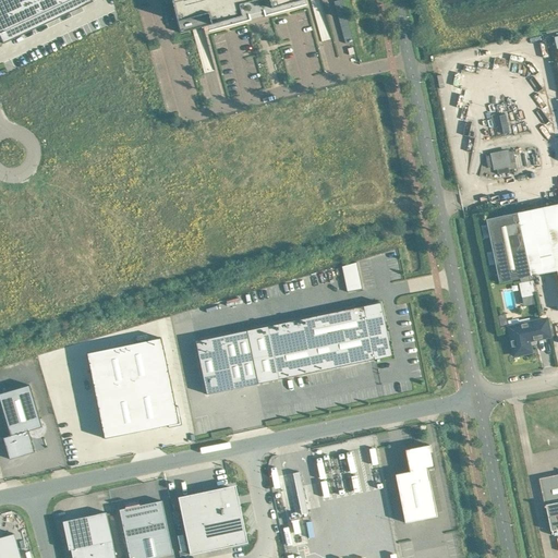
[(0,0),(0,35),(3,44),(93,1),(92,0),(0,0)]
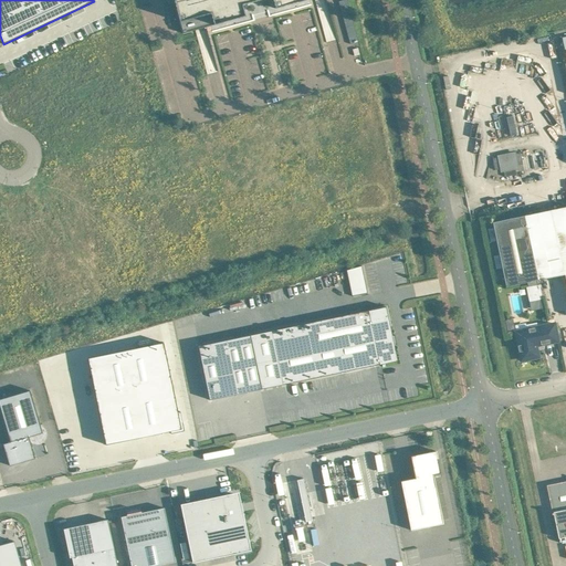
[(272,0),(274,9),(305,0),(173,0),(182,33),(245,17),(242,4),(259,0),(272,0)]
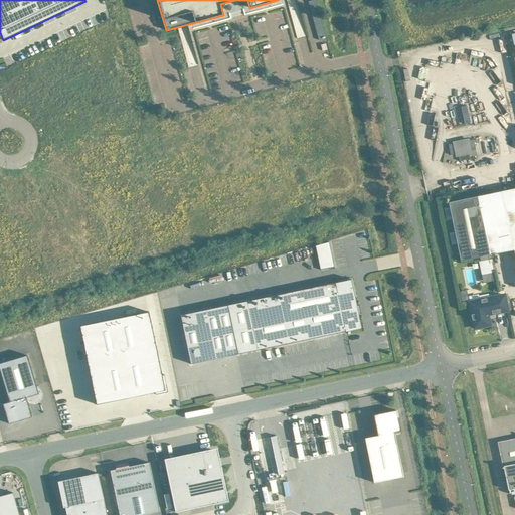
[(313,0),(309,1),(308,1),(319,40),(326,38),(315,0),(313,0)]
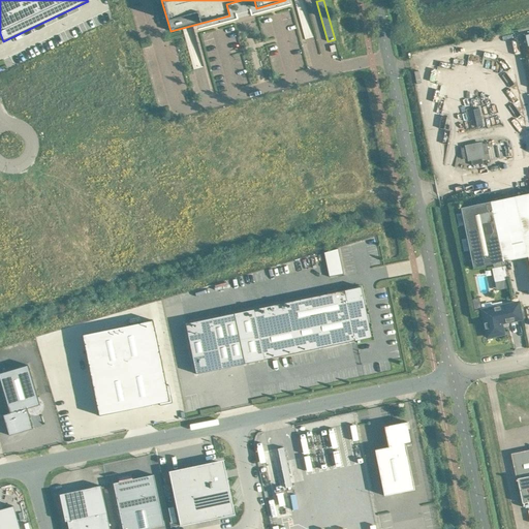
[(488,65),(489,54),(476,52),(475,57),(461,55),(460,61),(488,65)]
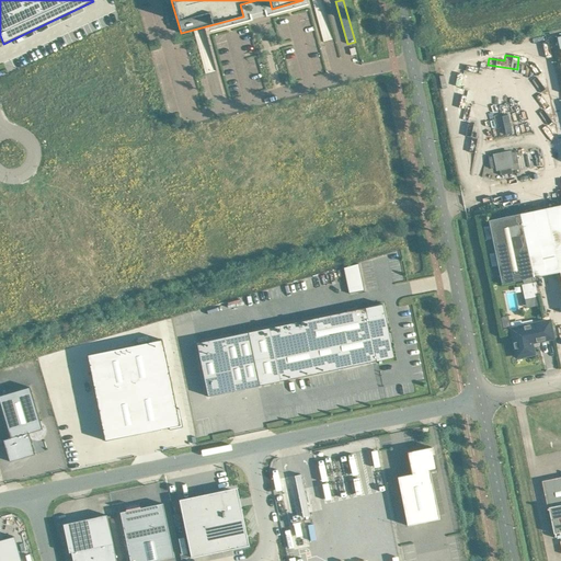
[(468,84),(478,88),(482,69),(472,67),(468,84)]
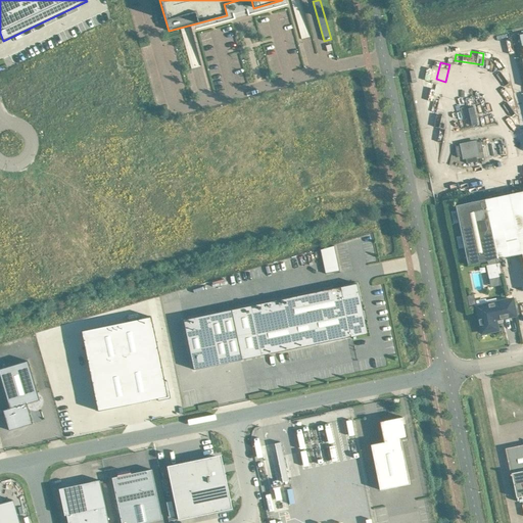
[(468,108),(471,126),(477,125),(473,107),(468,108)]
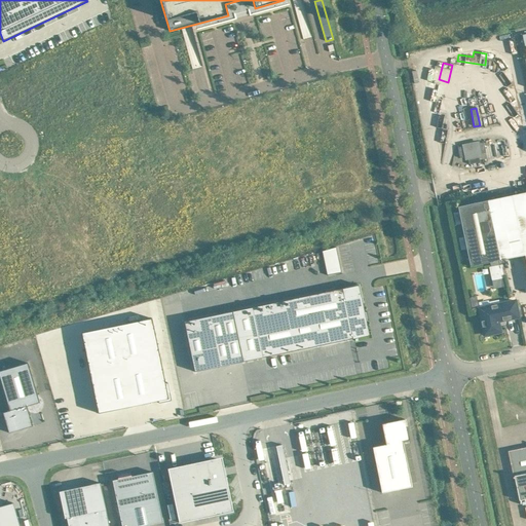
[(525,122),(520,114),(515,117),(522,128),(525,124),(525,122)]
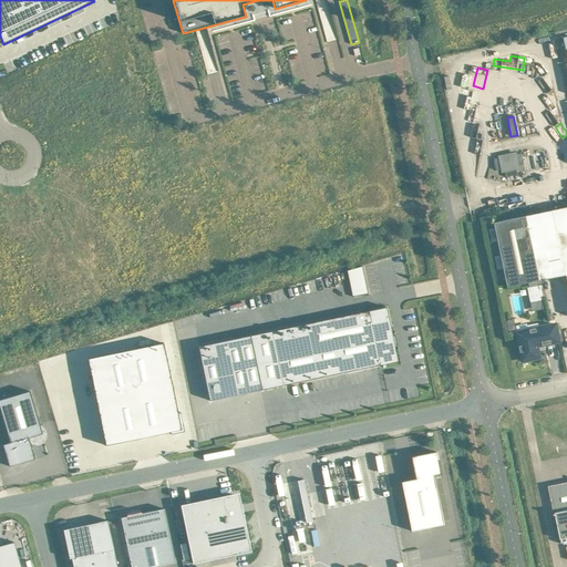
[(555,148),(532,152),(534,166),(556,163),(555,148)]
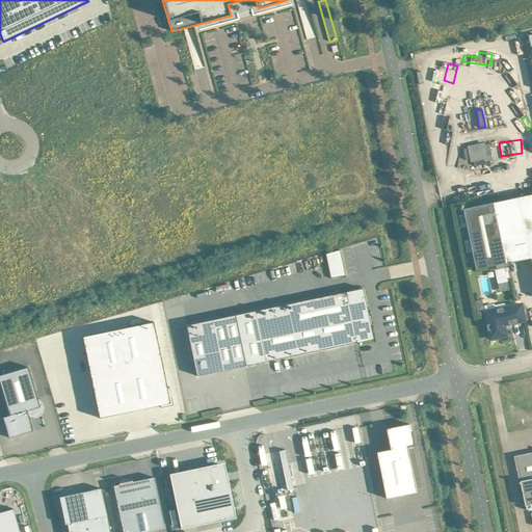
[(466,159),(470,158),(471,162),(474,161),(475,165),(485,163),(484,159),(487,158),(487,155),(490,154),(488,143),(484,144),(484,142),(467,147),(468,148),(463,149),(466,159)]
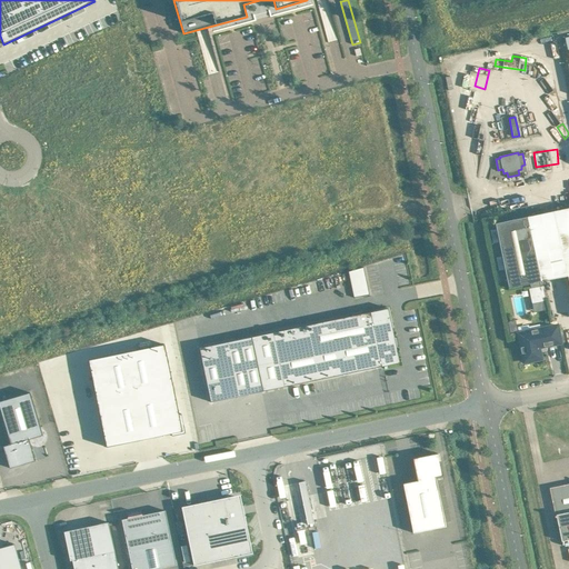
[(567,277),(568,285),(568,207),(495,223),(508,289),(567,277)]
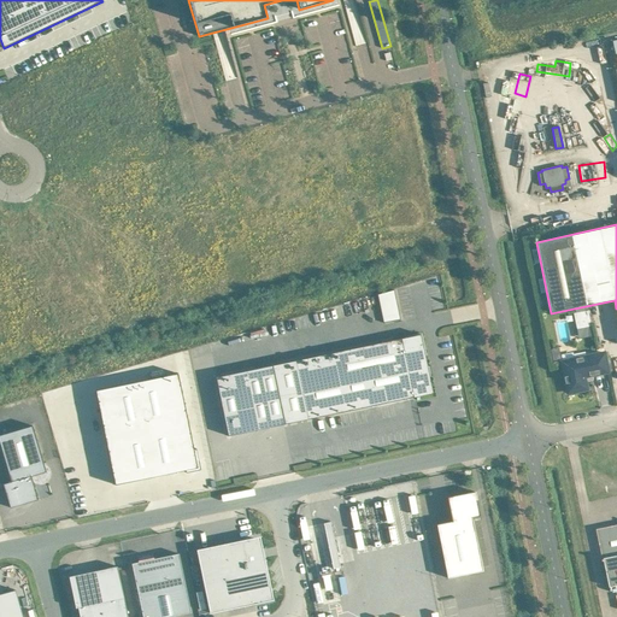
[(400,319),(394,291),(378,295),(385,323),(400,319)]
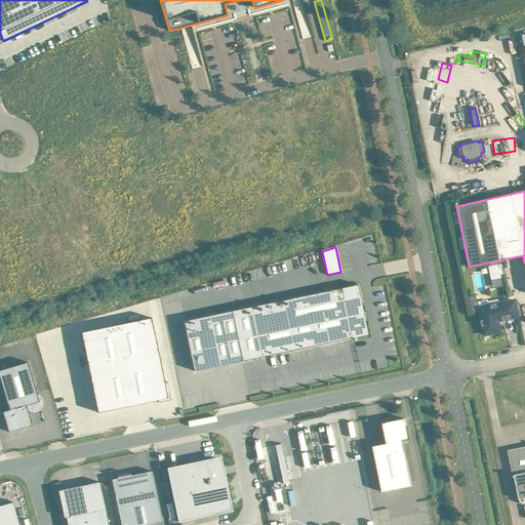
[(500,264),(488,267),(490,280),(502,277),(500,264)]
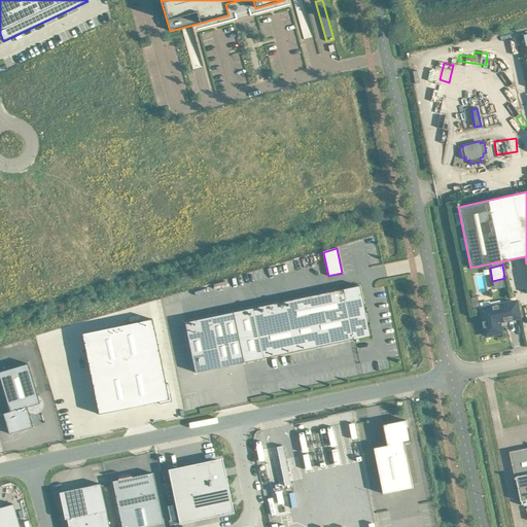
[(233,312),(183,322),(195,373),(243,362),(355,339),(355,337),(357,336),(359,335),(361,334),(362,332),(363,330),(364,328),(364,326),(364,324),(364,322),(364,320),(366,319),(365,314),(365,315),(363,315),(361,305),(357,288),(346,291),(345,288),(233,312)]
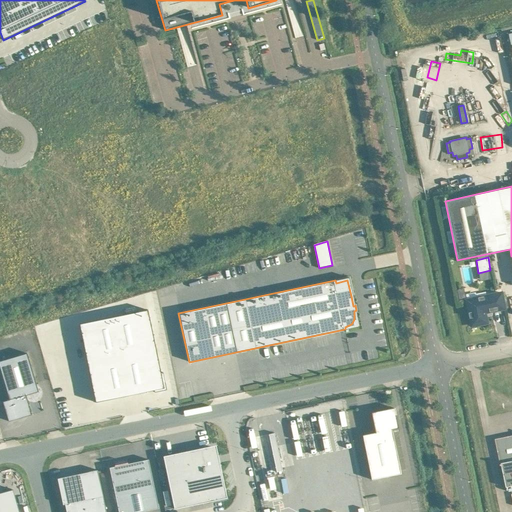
[(504,308),(501,293),(465,300),(471,326),(487,323),(485,313),(504,308)]
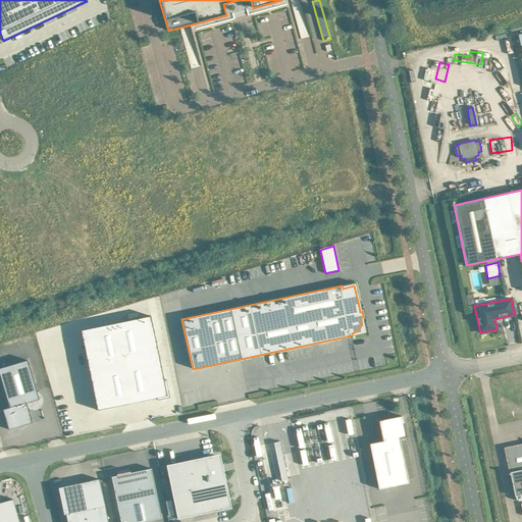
[(151,315),(81,330),(97,410),(157,398),(157,400),(169,397),(166,379),(164,379),(151,315)]
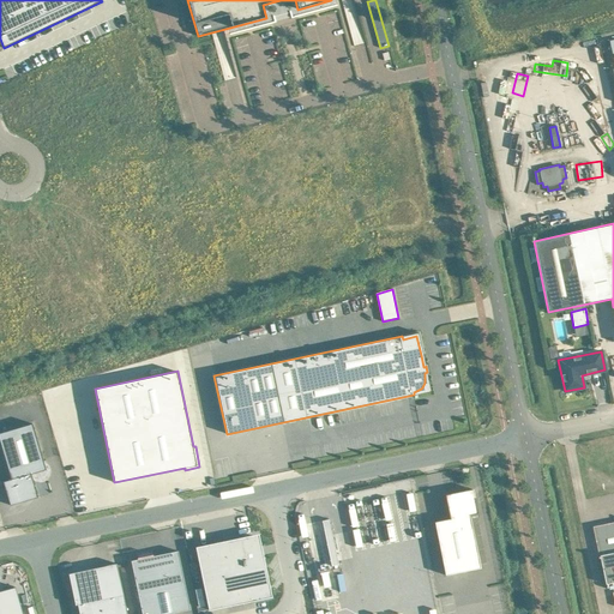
[(4,482),(10,505),(37,497),(31,474),(46,469),(32,423),(0,433),(0,441),(11,480),(4,482)]
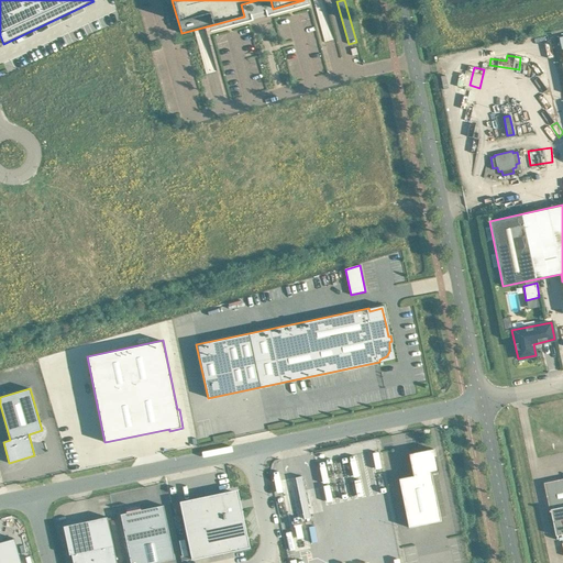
[(412,476),(398,478),(408,527),(441,521),(431,473),(439,471),(435,454),(434,454),(433,449),(415,453),(415,452),(408,454),(412,476)]
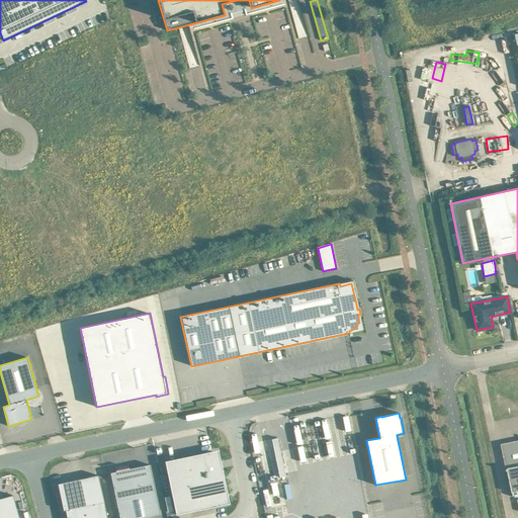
[(505,470),(506,470),(511,493),(517,491),(517,441),(505,444),(502,448),(506,469),(505,469),(505,470)]
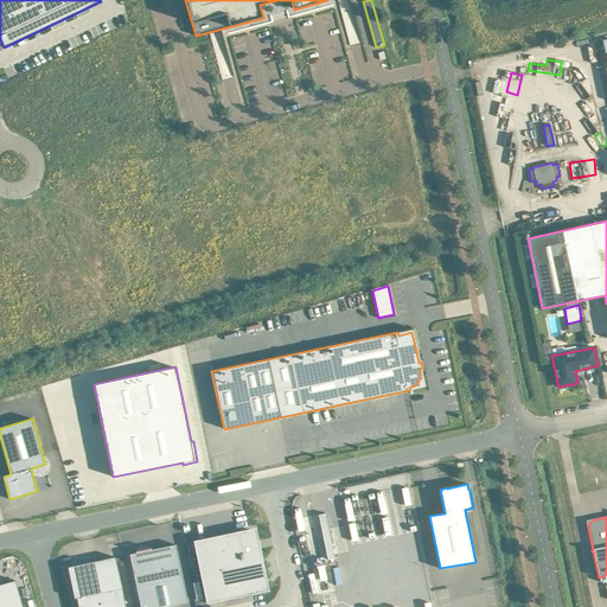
[(246,530),(193,541),(206,604),(260,593),(261,592),(263,590),(264,588),(266,586),(267,583),(267,581),(261,553),(257,553),(257,549),(255,542),(259,541),(257,541),(257,537),(256,535),(255,534),(253,531),(250,530),(248,530),(246,530)]
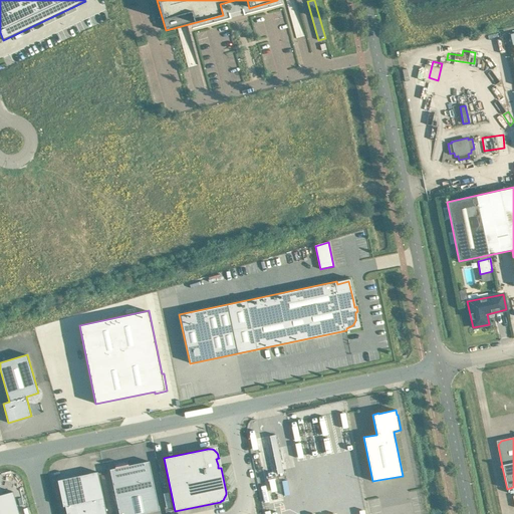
[(141,513),(159,510),(149,461),(109,469),(118,513),(141,513)]
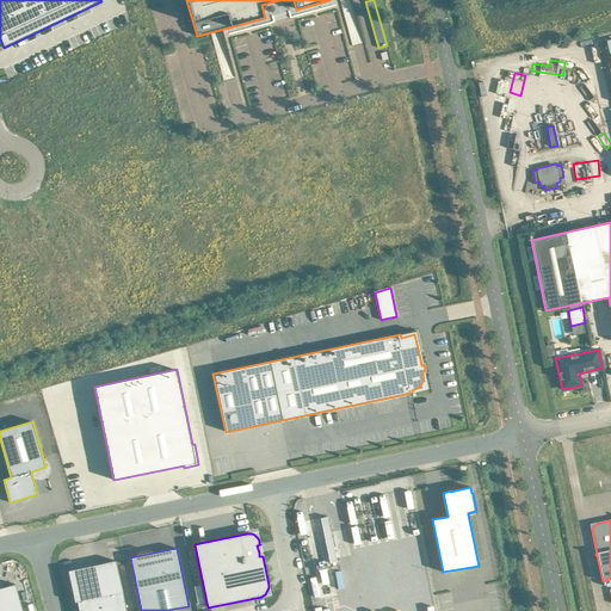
[(127,610),(116,561),(80,568),(71,581),(75,603),(78,602),(79,610),(127,610)]
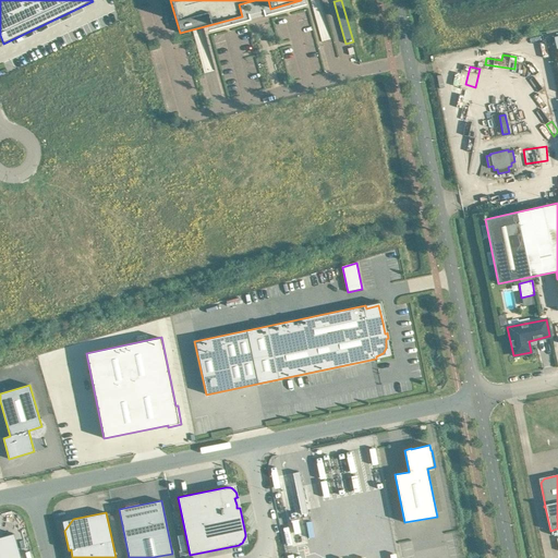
[(0,557),(20,557),(14,534),(0,537),(0,557)]
